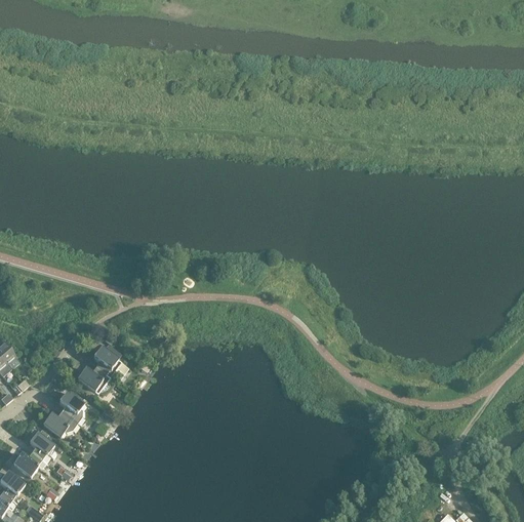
[(97,344),(101,340),(102,337),(97,334),(93,339),(97,344)]
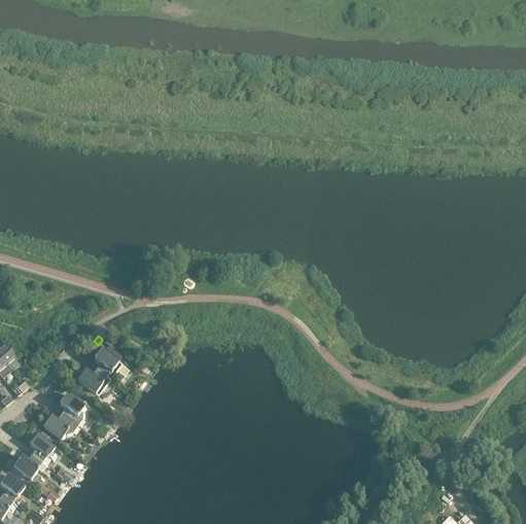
[(0,356),(6,364),(15,357),(3,343),(0,345),(0,356)]
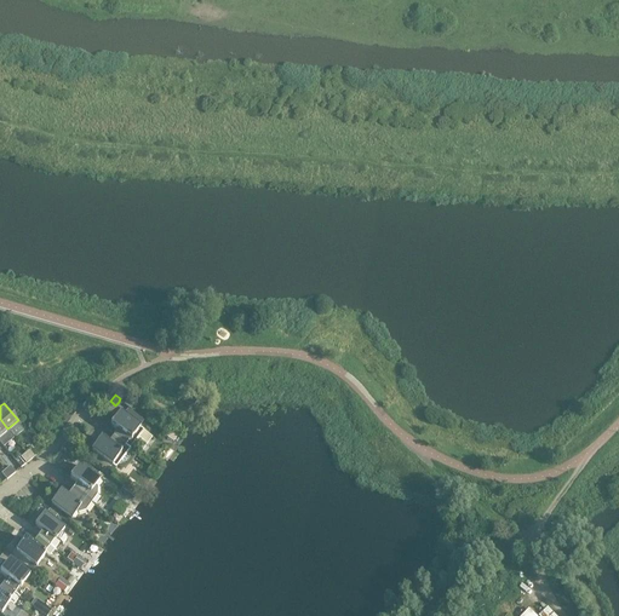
[(124,442),(127,445),(142,426),(138,424),(142,418),(126,406),(122,412),(119,409),(109,422),(116,427),(112,433),(124,442)]
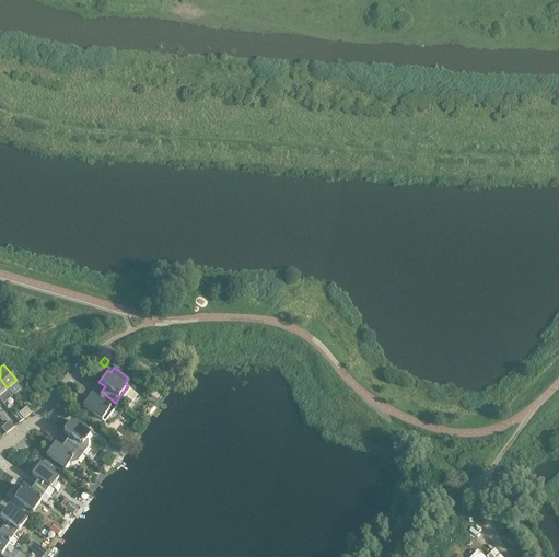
[(130,401),(137,391),(130,385),(123,396),(130,401)]
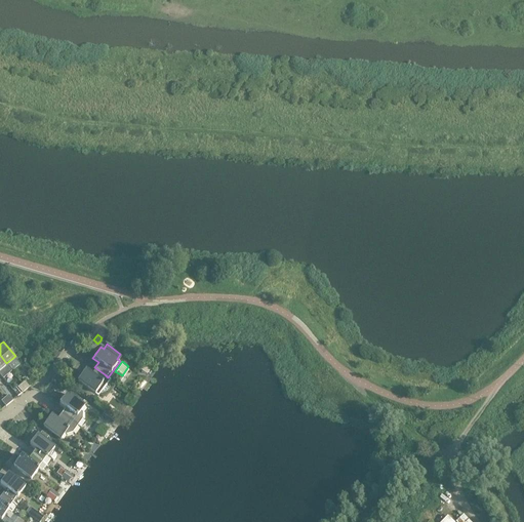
[(106,376),(105,374),(94,367),(90,373),(84,368),(76,379),(86,387),(83,391),(87,394),(90,390),(93,392),(94,391),(96,393),(108,377),(106,376)]
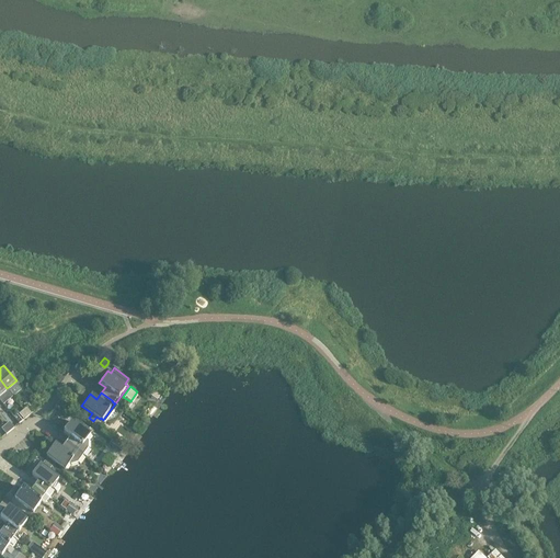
[(23,417),(27,413),(22,407),(18,410),(23,417)]
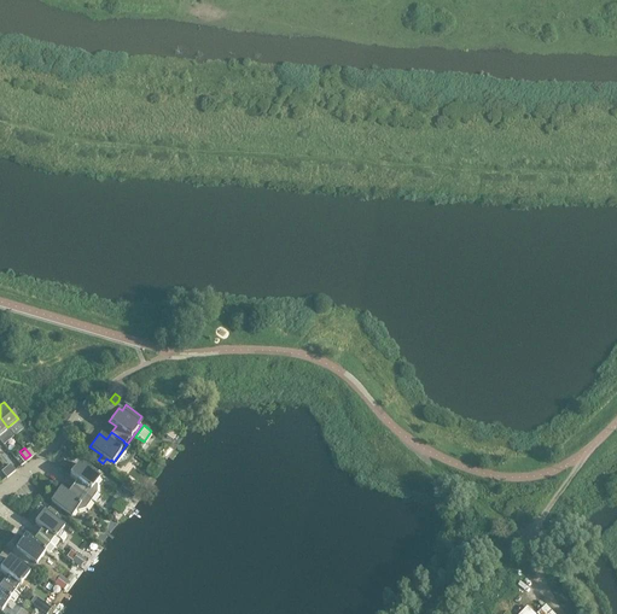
[(89,487),(99,475),(79,460),(69,473),(76,478),(71,485),(88,497),(93,490),(89,487)]
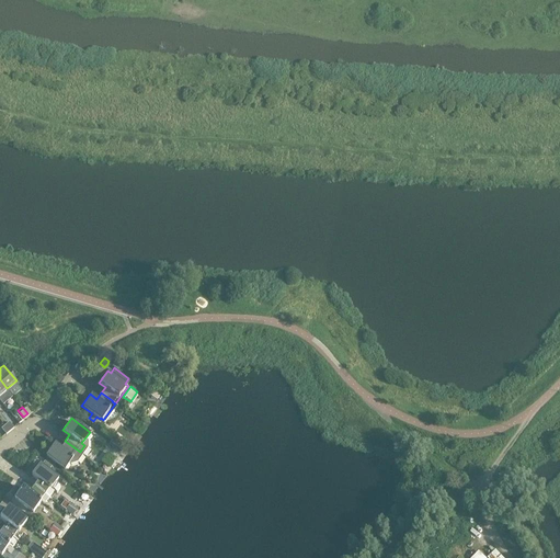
[(9,428),(13,425),(8,419),(4,422),(9,428)]
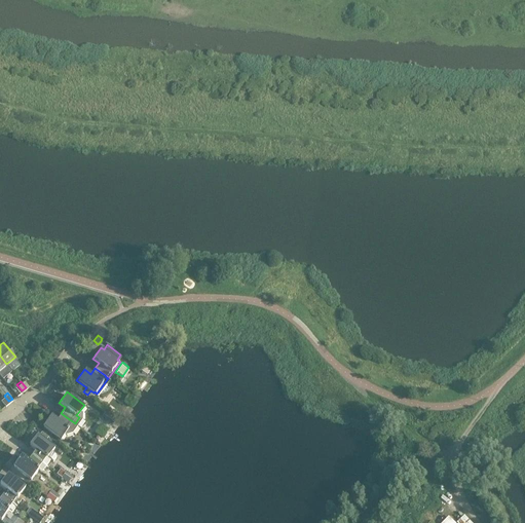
[(4,405),(8,401),(4,396),(0,399),(4,405)]
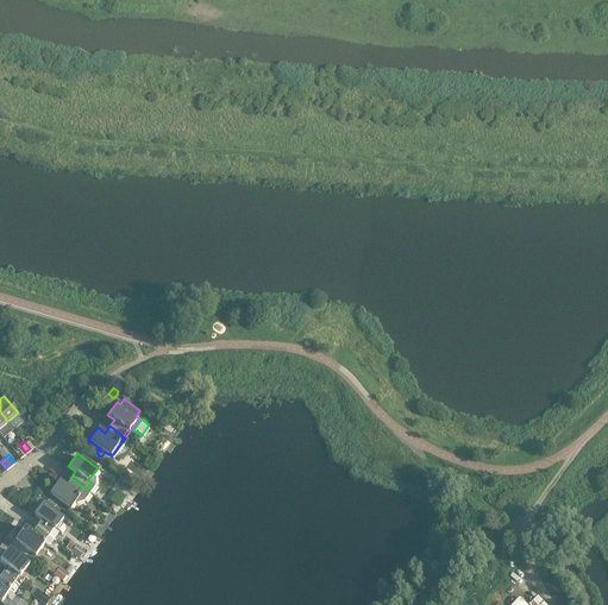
[(81,497),(87,490),(70,478),(66,484),(58,479),(49,491),(69,506),(77,495),(81,497)]
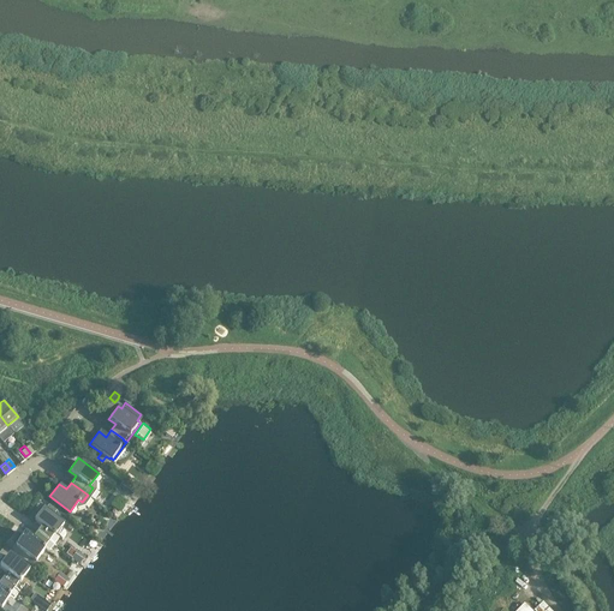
[(112,513),(117,507),(111,503),(106,508),(112,513)]
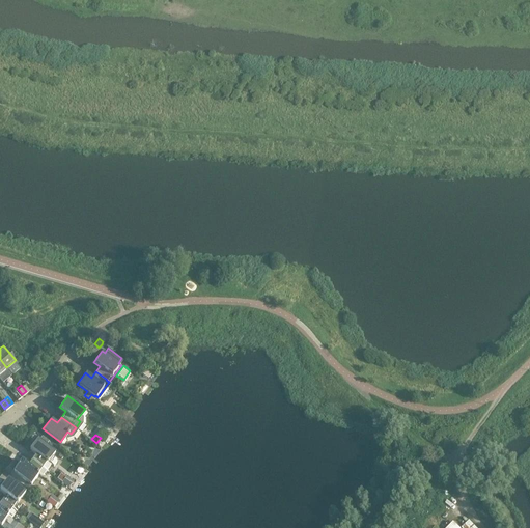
[(47,460),(54,449),(36,437),(29,447),(35,452),(31,457),(46,468),(50,462),(47,460)]
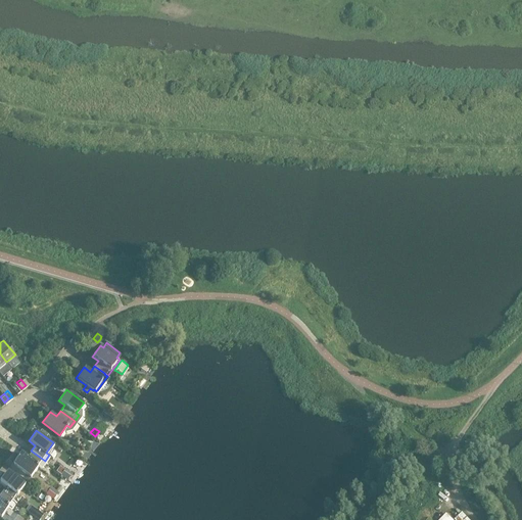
[(40,467),(45,461),(31,451),(27,457),(20,452),(12,463),(30,475),(37,465),(40,467)]
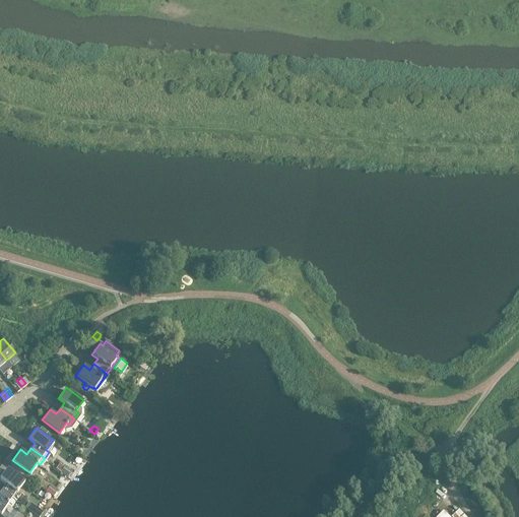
[(16,490),(23,480),(6,467),(0,475),(0,478),(5,482),(1,488),(15,499),(19,493),(16,490)]
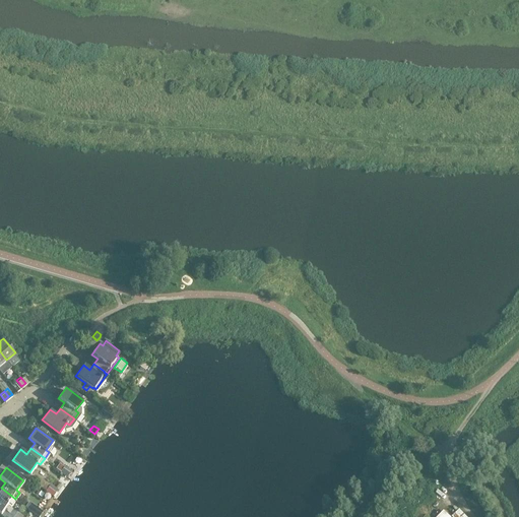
[(52,494),(57,488),(50,481),(45,489),(52,494)]
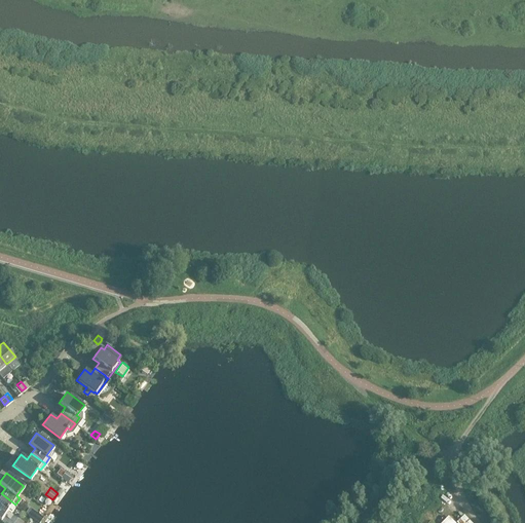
[(10,511),(15,505),(1,493),(0,494),(0,518),(7,508),(10,511)]
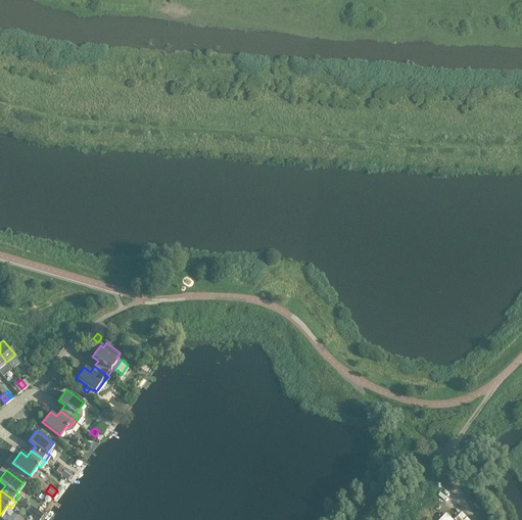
[(468,519),(470,519),(461,508),(453,516),(456,519),(468,519)]
